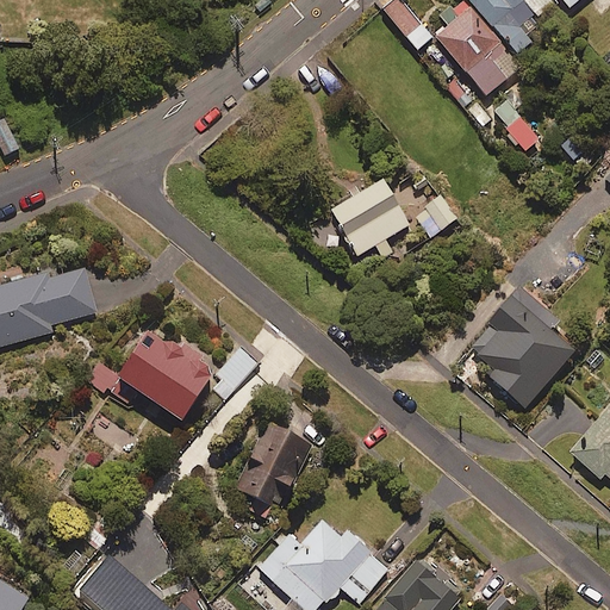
[(430,37),(399,0),(392,0),(383,8),(416,50),(430,37)]
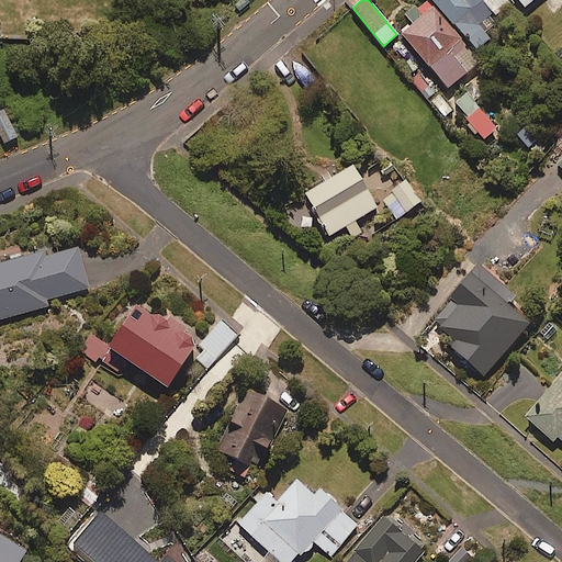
[(480,60),(425,0),(424,0),(406,17),(413,23),(400,35),(448,88),(480,60)]
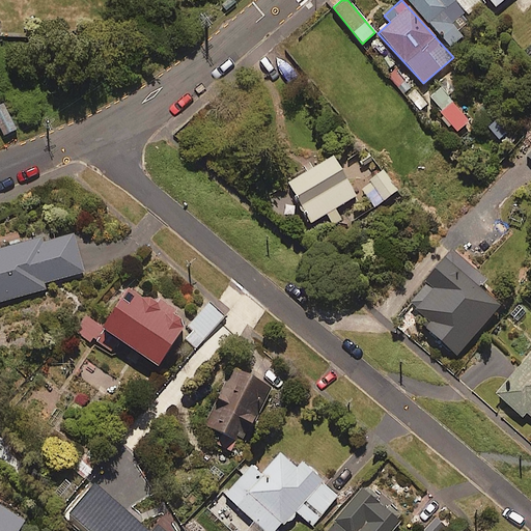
[(409,0),(451,46),(463,35),(450,23),(475,0),(409,0)]
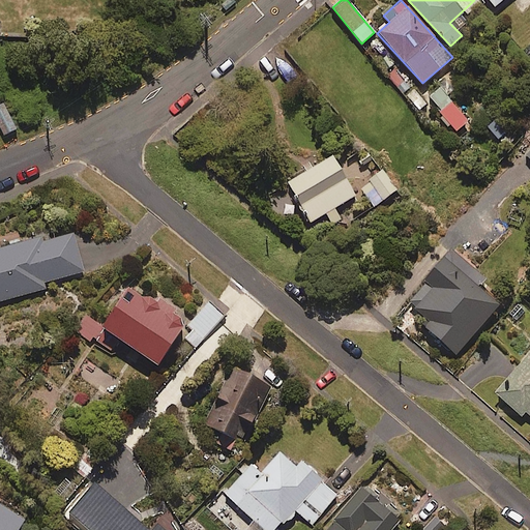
[(467,122),(441,87),(429,96),(453,131),(467,122)]
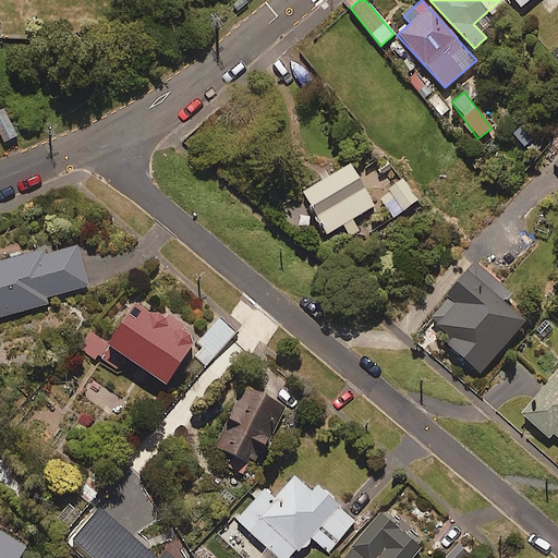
[(16,135),(2,108),(0,108),(0,134),(3,142),(16,135)]
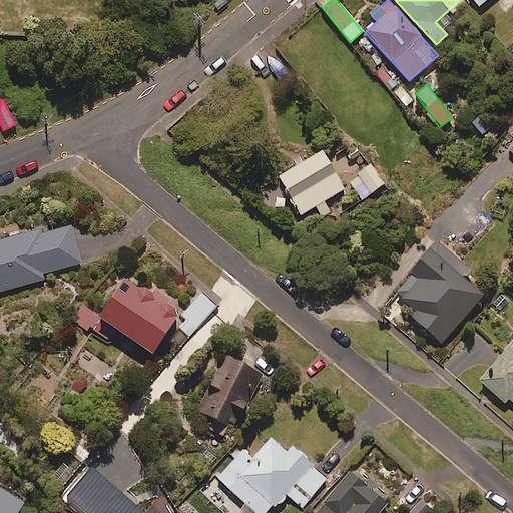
[(344,188),(321,150),(278,176),(300,214),(316,205),(322,215),(329,211),(323,200),(344,188)]
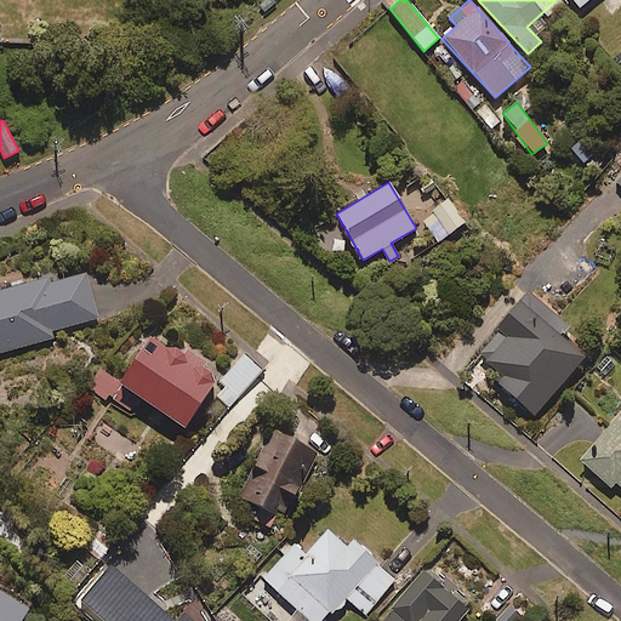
[(421,218),(429,233),(439,227),(445,235),(465,222),(449,200),(421,218)]
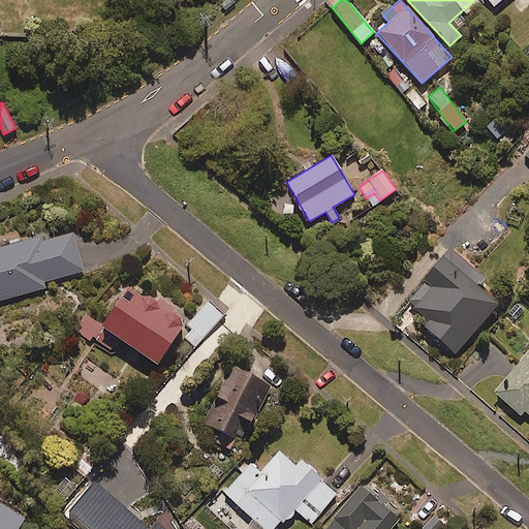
[(83,271),(70,227),(0,247),(0,301),(44,288),(43,282),(83,271)]
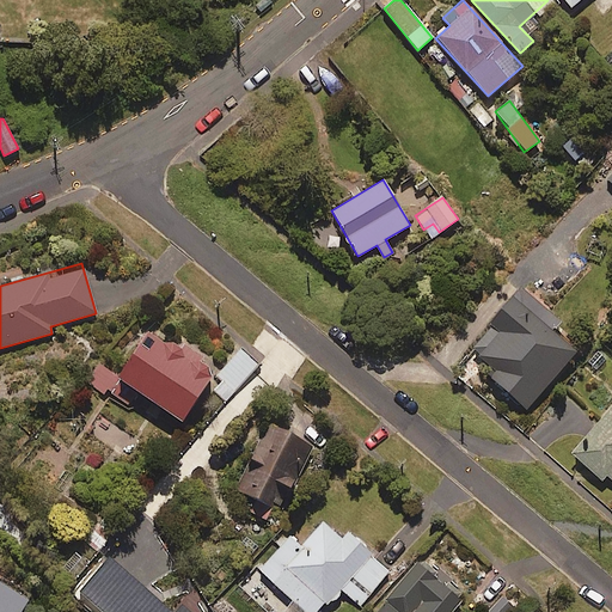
[(560,322),(519,287),(490,320),(494,324),(465,357),(526,409),(575,352),(551,331),(560,322)]
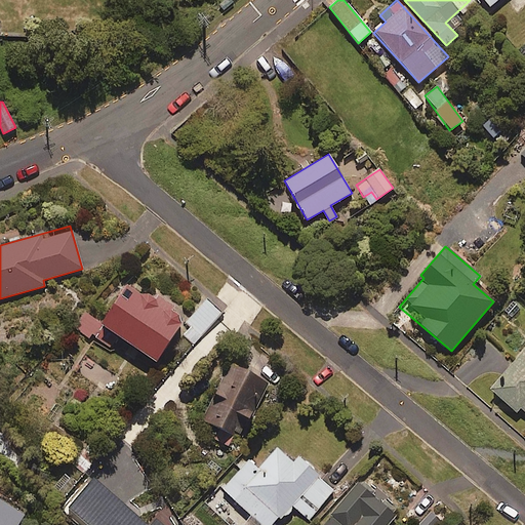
[(99,323),(91,335),(109,348),(116,336),(154,362),(182,320),(125,283),(99,323)]
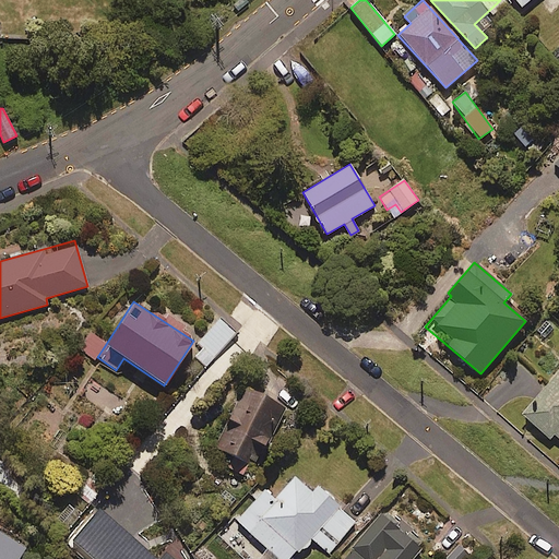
[(97,357),(106,344),(87,332),(75,351),(94,363),(97,357)]
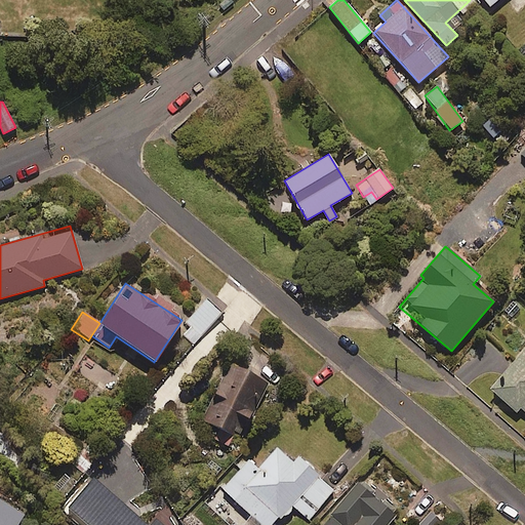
[(524,348),(489,389),(524,419),(524,348)]
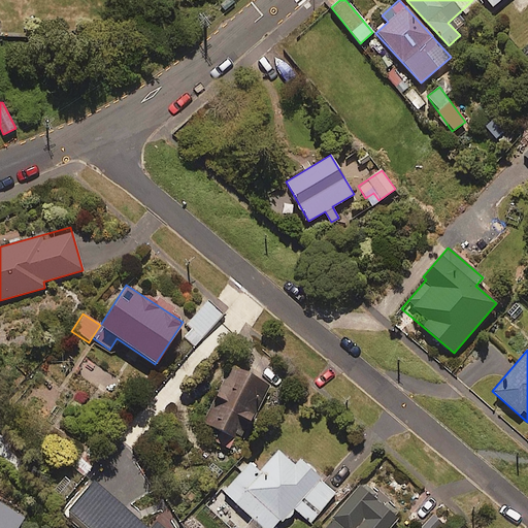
[(282,366),(261,355),(250,374),(229,363),(198,420),(221,432),(216,441),(234,452),(282,366)]
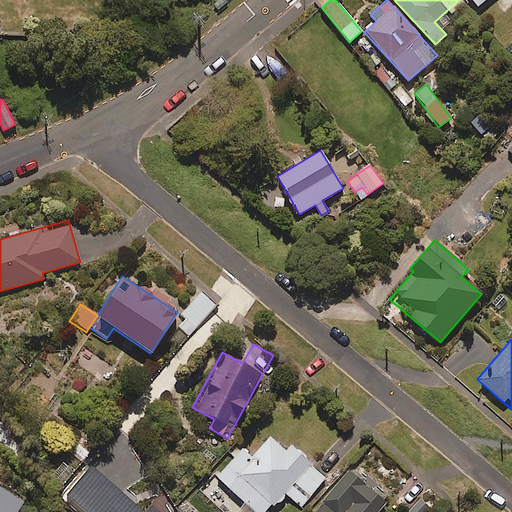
[(284,451),(268,436),(251,455),(242,447),(215,477),(254,511),(266,511),(284,492),(300,506),(326,477),(290,445),(284,451)]
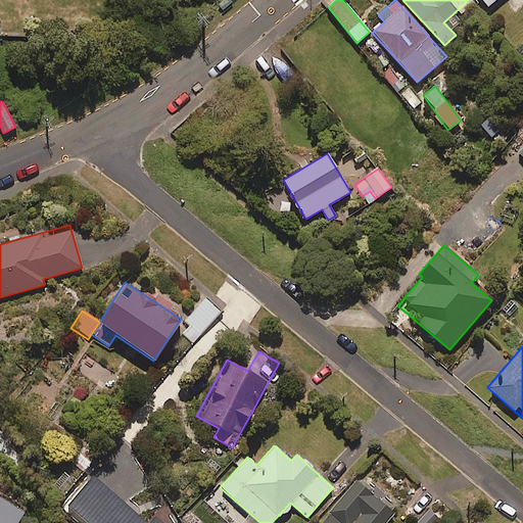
[(122,503),(93,477),(63,512),(76,522),(117,522),(110,516),(122,503)]
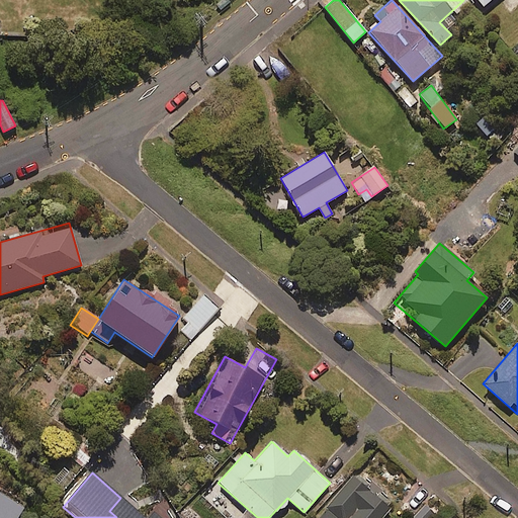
[(381,517),(392,507),(353,473),(316,517),(381,517)]
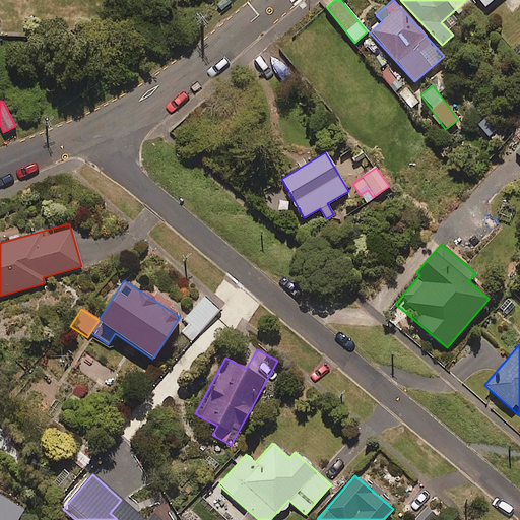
[(0,519),(15,519),(23,507),(0,493),(0,519)]
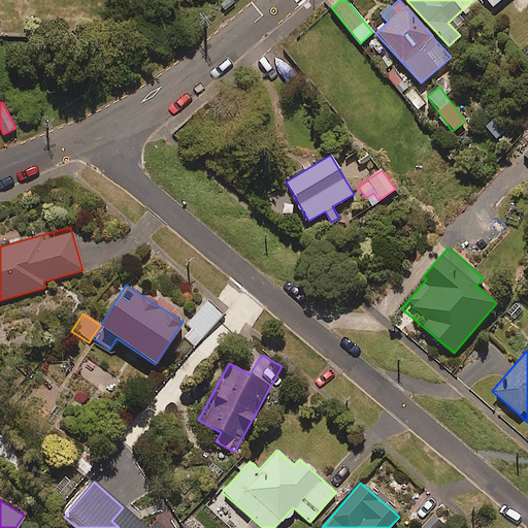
[(438,527),(442,524),(431,514),(420,527),(421,527),(438,527)]
